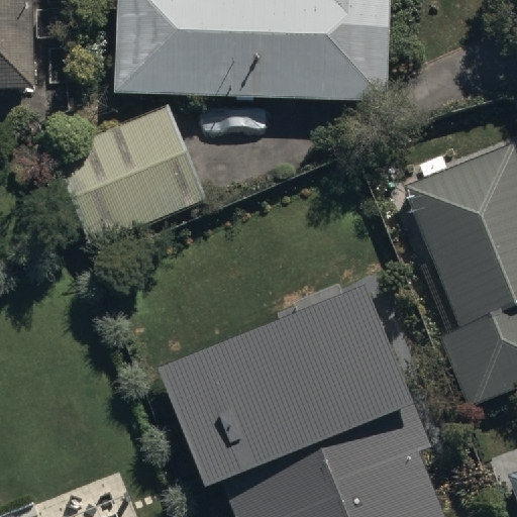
[(0,0),(0,102),(36,102),(34,0),(0,0)]
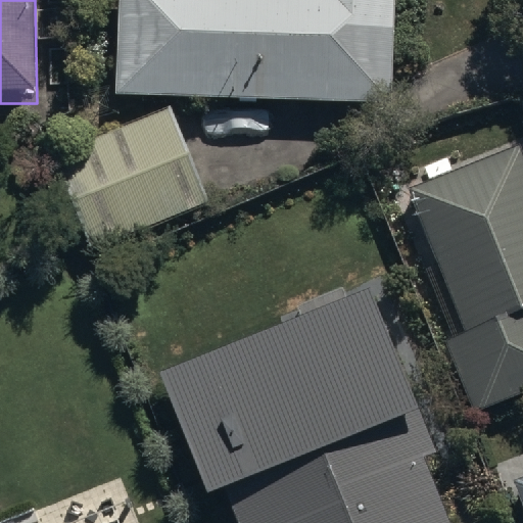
[(123,0),(119,114),(393,124),(396,0),(123,0)]
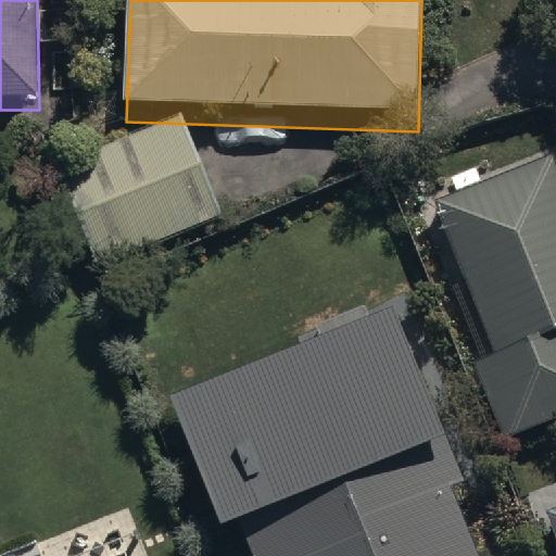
[(224,232),(181,127),(58,178),(100,282),(224,232)]
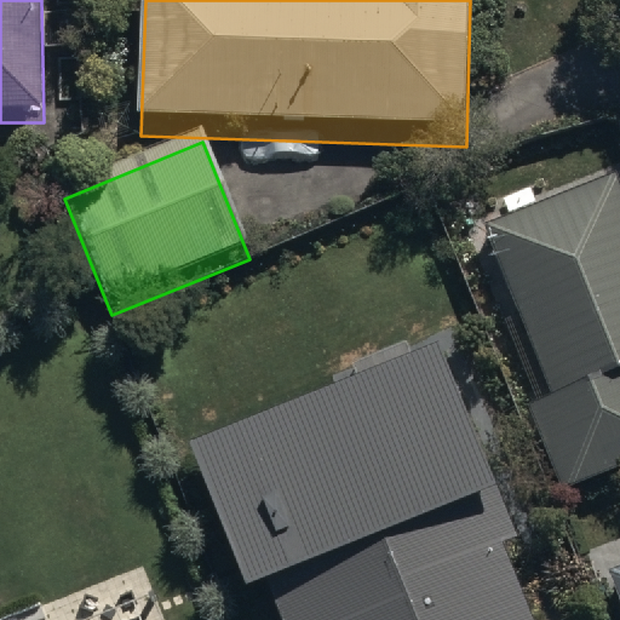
[(619,200),(616,190),(484,246),(555,415),(529,425),(566,511),(619,488),(619,200)]
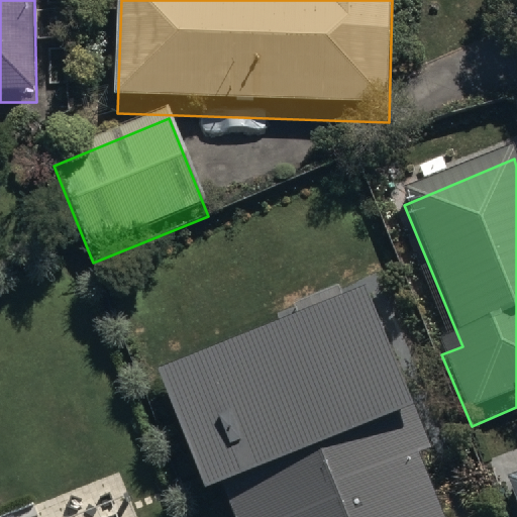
[(367,285),(160,369),(207,487),(219,482),(232,516),(445,516),(419,450),(432,445),(367,285)]
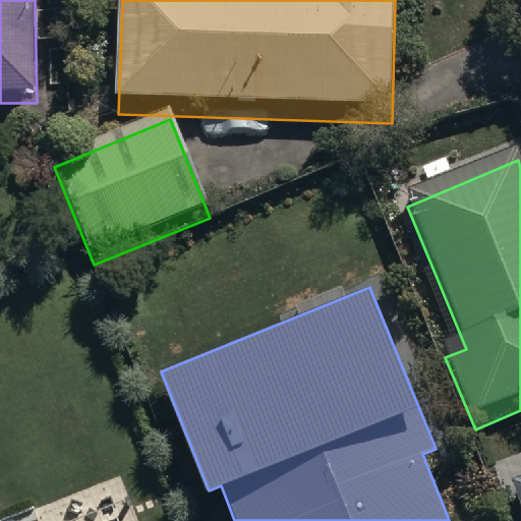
All buildings are outlined.
